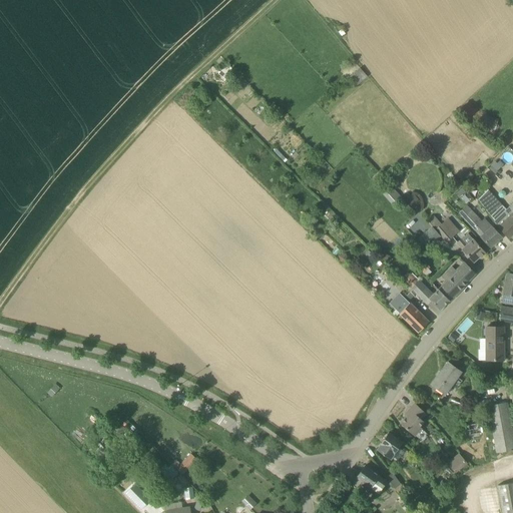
[(365,74),(357,66),(346,76),(354,84),(365,74)]
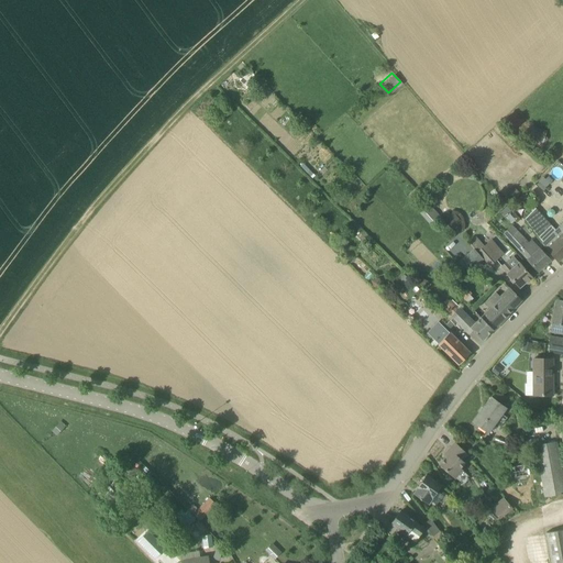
[(543,143),(547,132),(530,127),(527,139),(543,143)]
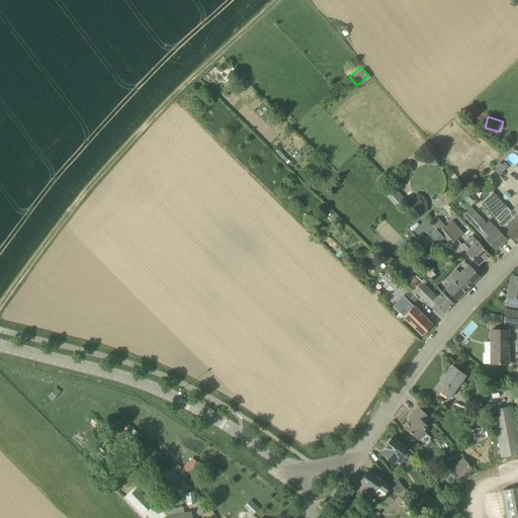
[(497,168),(494,171),(500,177),(503,174),(502,173),(506,169),(507,169),(509,167),(504,163),(502,165),(500,163),(496,168),(497,168)]
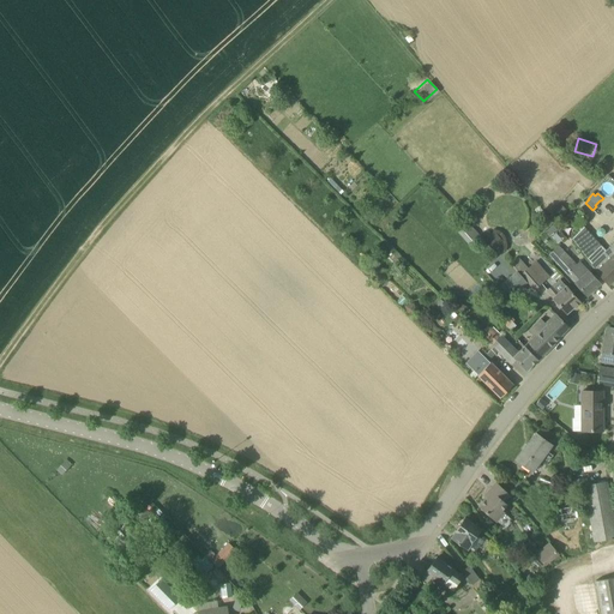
[(560,206),(555,211),(561,217),(566,212),(560,206)]
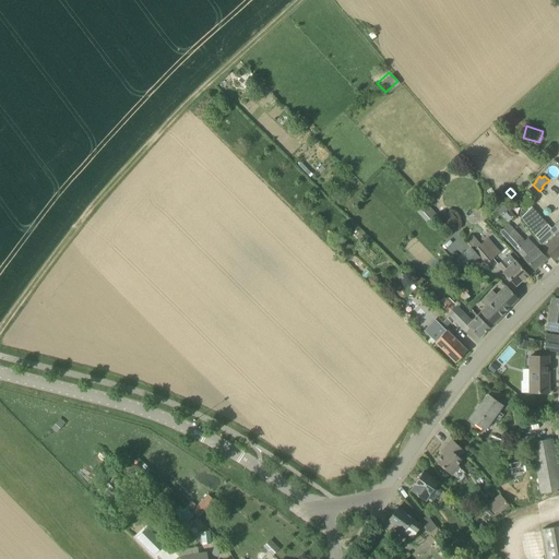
[(502,205),(497,212),(500,215),(507,209),(502,205)]
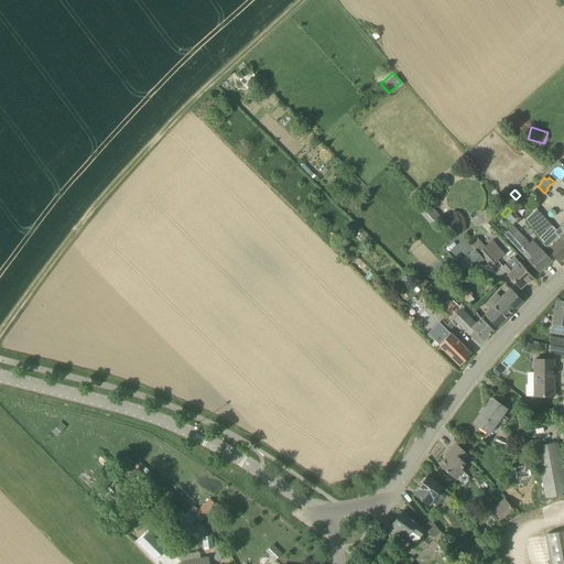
[(537,208),(525,219),(535,234),(549,221),(537,208)]
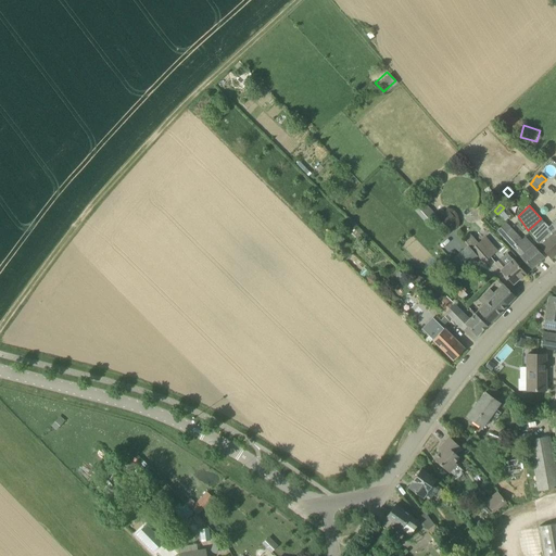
[(438,218),(446,228),(456,219),(447,210),(445,211),(441,215),(438,218)]
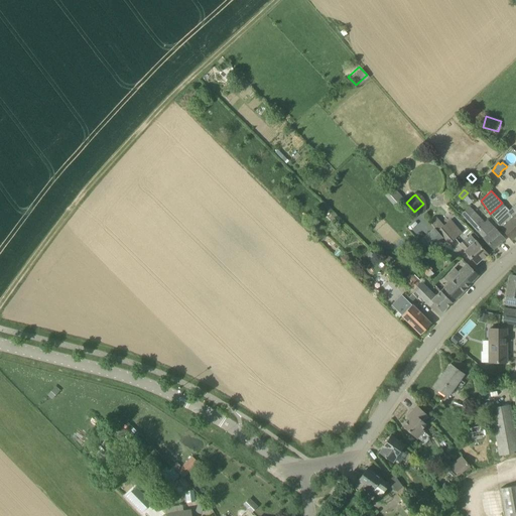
[(497,223),(497,224),(511,241),(515,236),(515,205),(509,211),(497,223)]
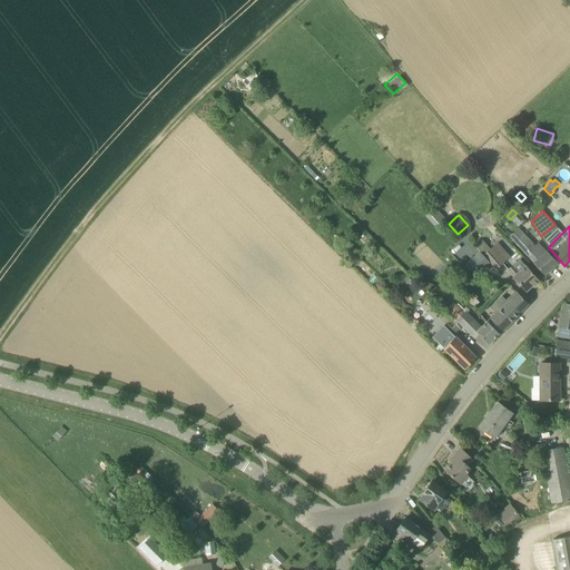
[(534,247),(523,234),(519,228),(510,236),(516,243),(546,275),(558,264),(547,253),(546,254),(537,245),(534,247)]
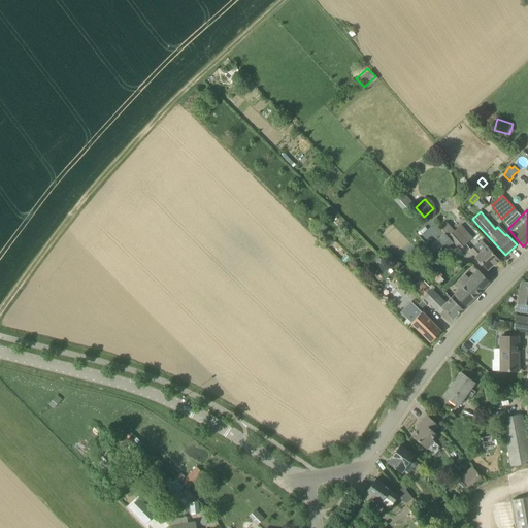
[(345,222),(339,215),(333,220),(340,227),(345,222)]
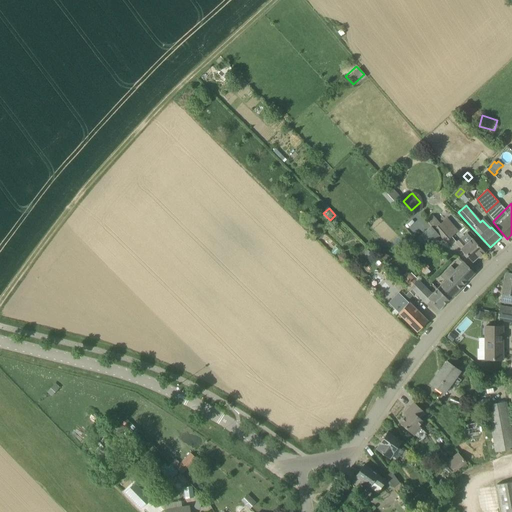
[(433,215),(427,220),(433,227),(439,221),(433,215)]
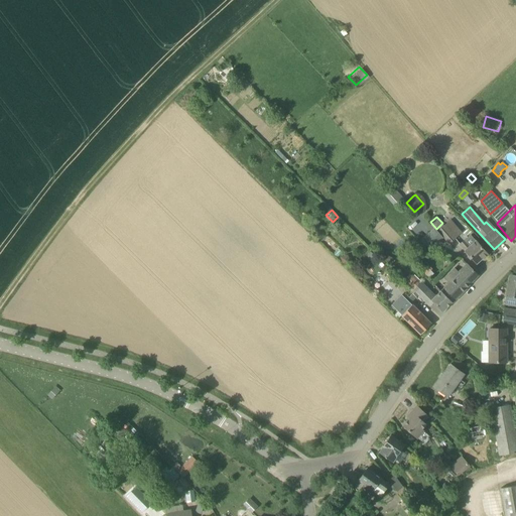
[(456,239),(443,226),(437,230),(448,244),(456,239)]
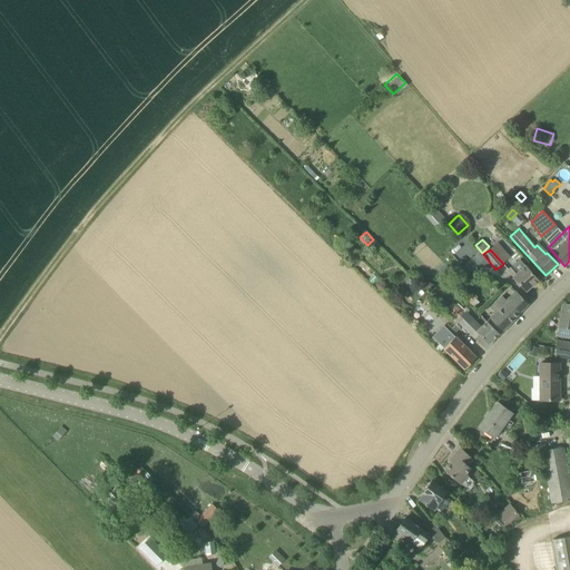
[(539,281),(526,265),(520,258),(507,269),(527,292),(539,281)]
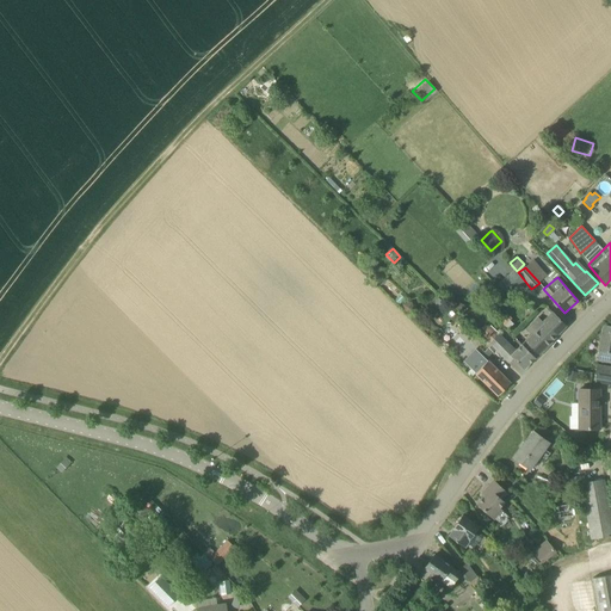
[(516,290),(505,278),(499,284),(510,296),(516,290)]
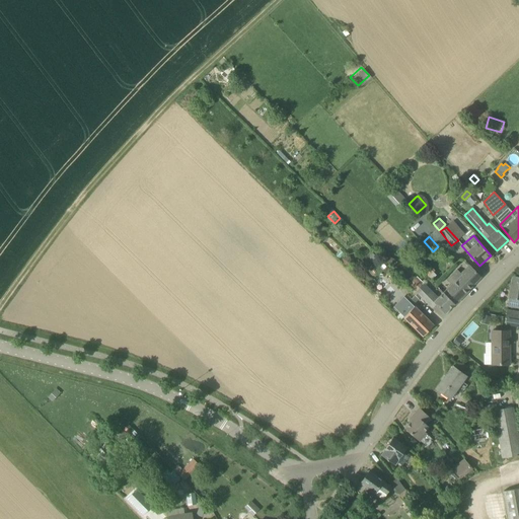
[(387,255),(384,262),(390,265),(393,260),(387,255)]
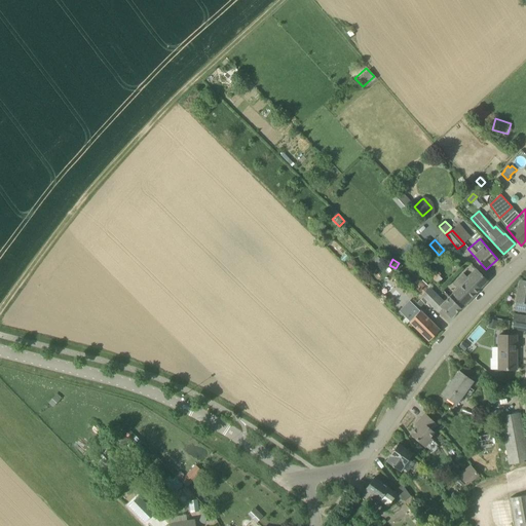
[(459,287),(449,297),(461,308),(476,294),(475,294),(487,280),(475,269),(467,276),(468,278),(459,288),(459,287)]
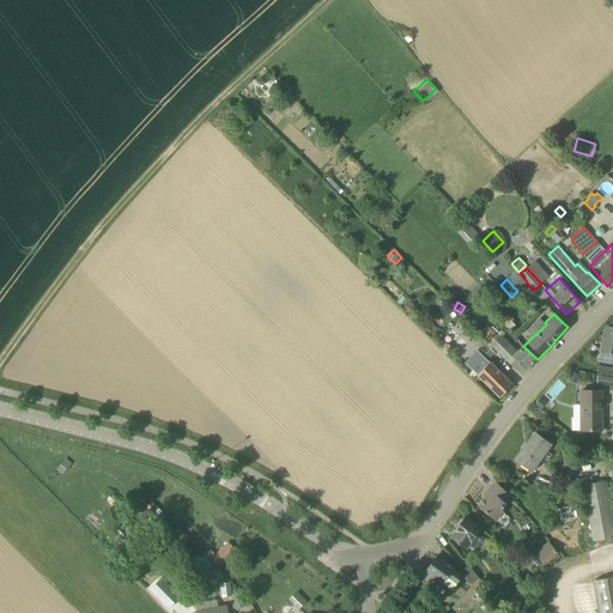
[(612,364),(612,327),(606,326),(600,362),(612,364)]
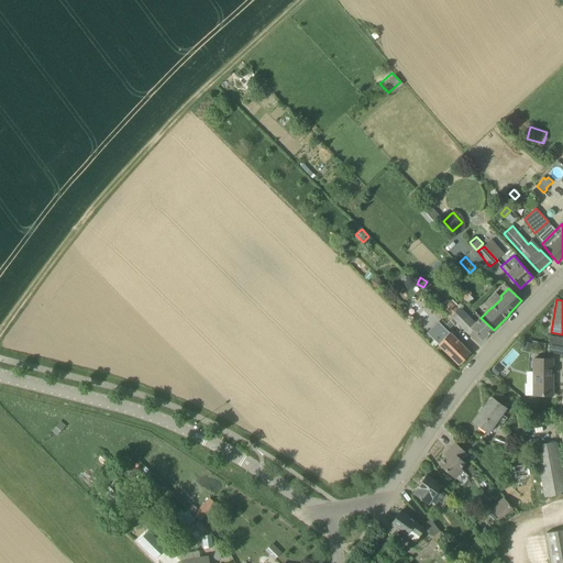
[(446,300),(441,307),(443,309),(450,302),(449,302),(446,300)]
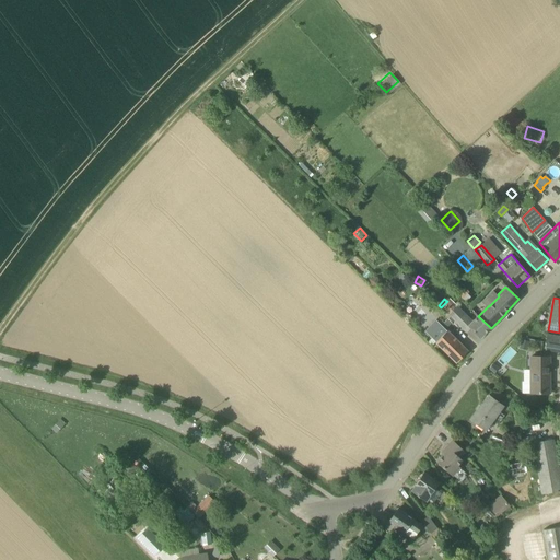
[(447,300),(446,301),(447,301),(441,307),(450,317),(454,321),(466,333),(470,328),(480,339),(490,329),(491,329),(491,328),(478,316),(471,322),(464,314),(457,306),(456,308),(447,300)]
